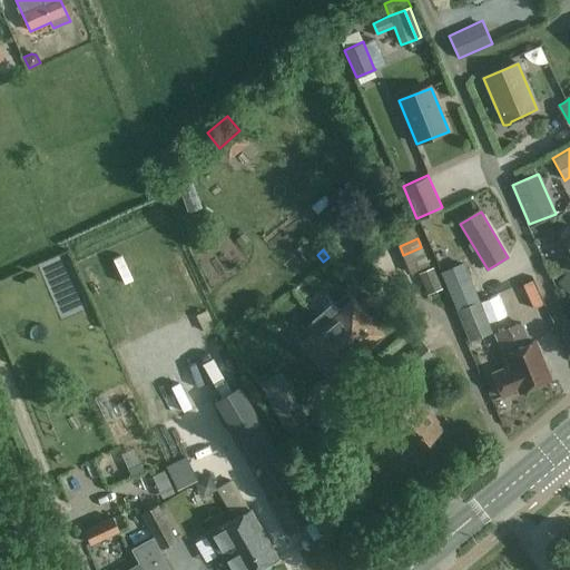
[(443,273),(458,310),(479,301),(464,264),(443,273)]
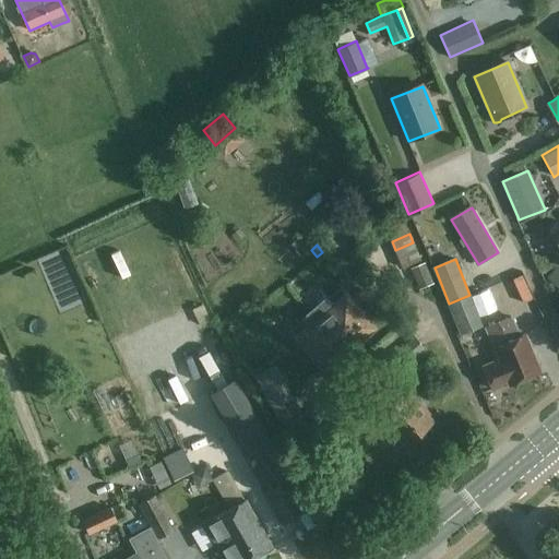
[(433,282),(425,261),(411,266),(419,287),(433,282)]
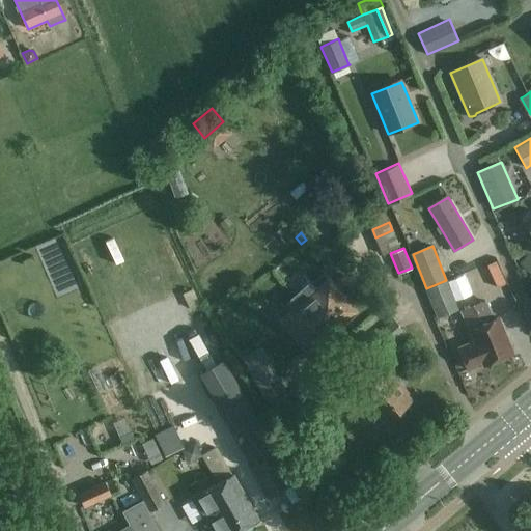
[(519,262),(528,271),(530,268),(530,251),(529,250),(519,262)]
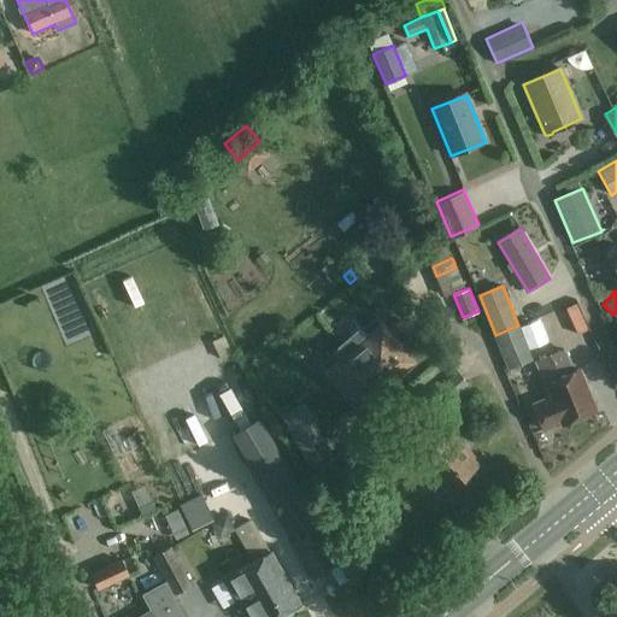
[(322,364),(328,371),(358,407),(412,360),(375,317),(322,364)]
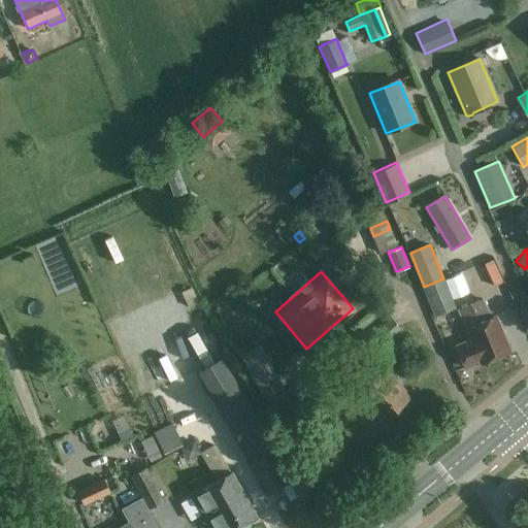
[(455,308),(443,278),(424,287),(436,316),(455,308)]
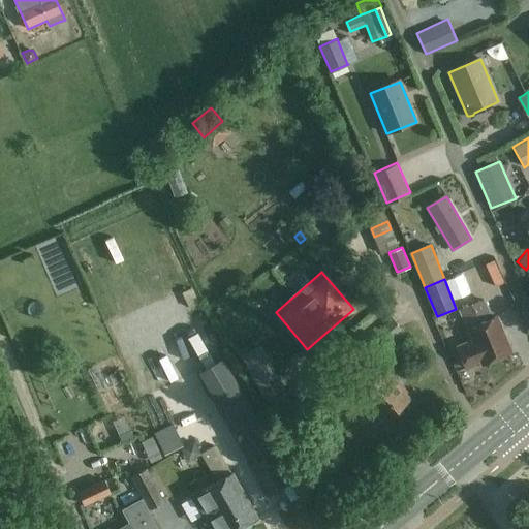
[(496,316),(492,318),(484,300),(472,306),(460,310),(472,341),(457,347),(466,368),(481,362),(481,363),(510,351),(496,316)]
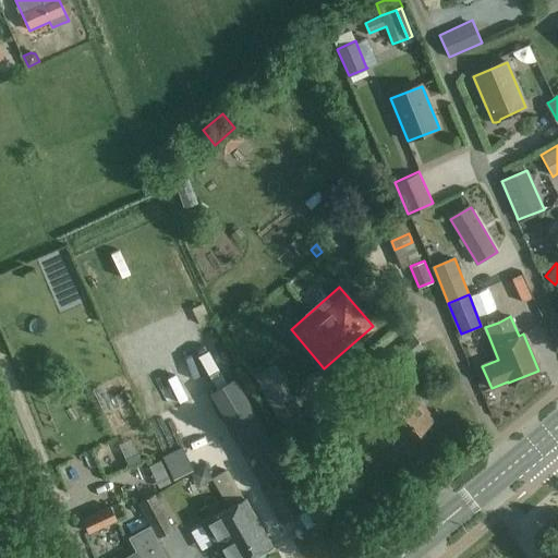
[(304,421),(276,363),(256,373),(284,431),(304,421)]
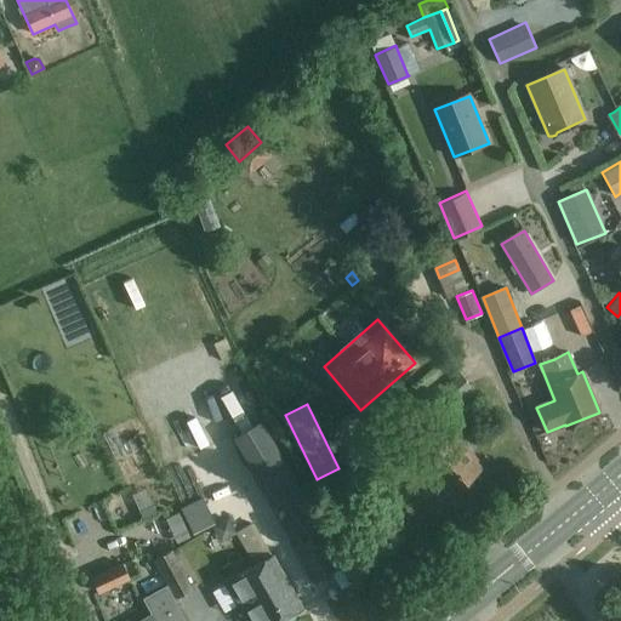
[(423,459),(453,493),(479,469),(473,463),(477,460),(454,433),(453,434),(439,420),(428,428),(442,444),(423,459)]
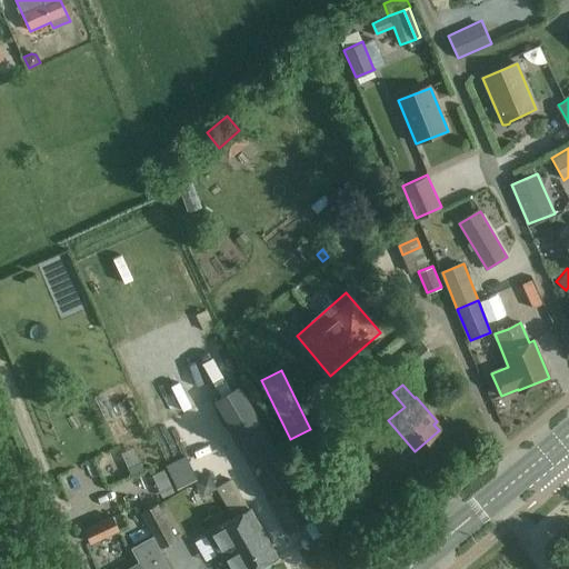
[(238,389),(216,401),(271,498),(291,487),(295,485),(238,389)]
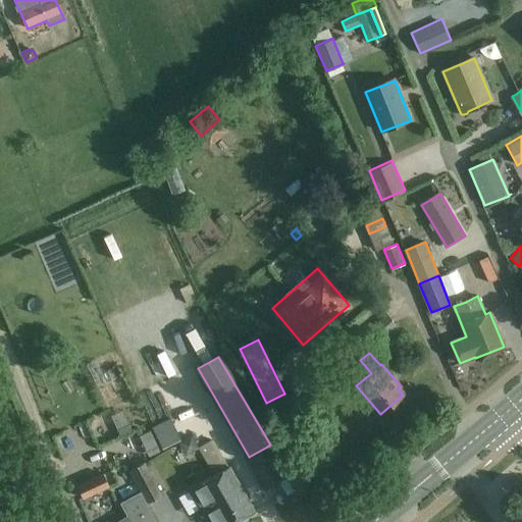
[(194,370),(167,380),(174,400),(201,389),(194,370)]
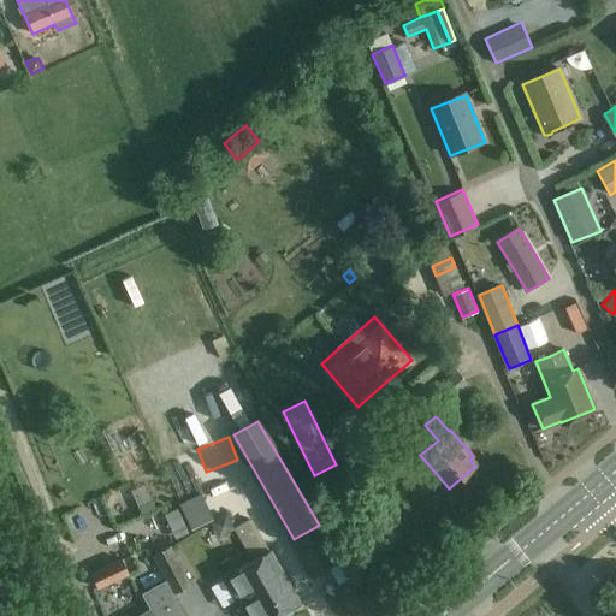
[(142,514),(155,508),(152,499),(138,505),(142,514)]
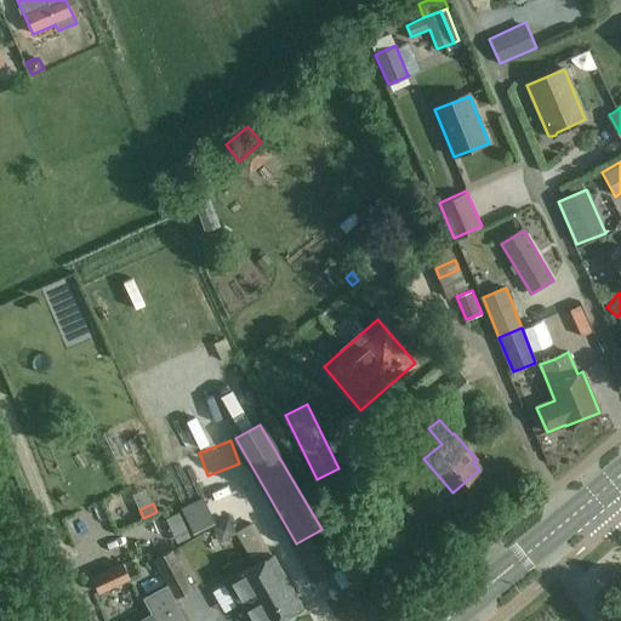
[(296,543),(292,545),(312,580),(337,565),(318,531),(296,543)]
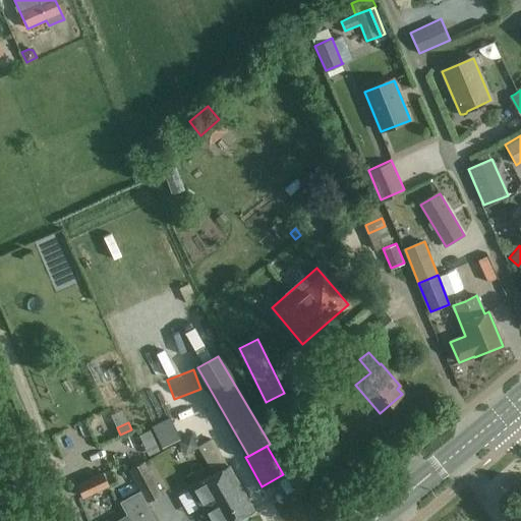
[(162,493),(145,459),(128,468),(146,501),(162,493)]
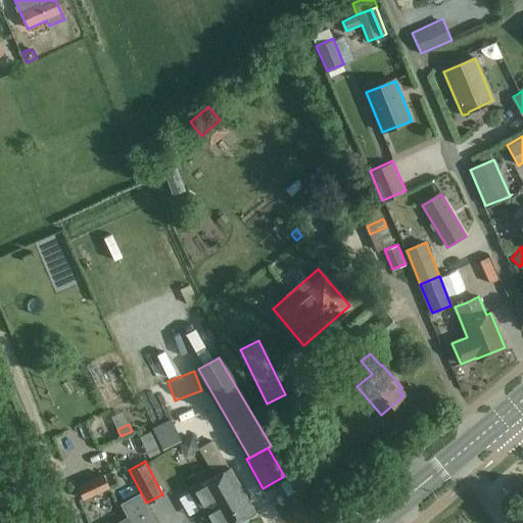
[(230,468),(214,477),(239,520),(254,511),(230,468)]
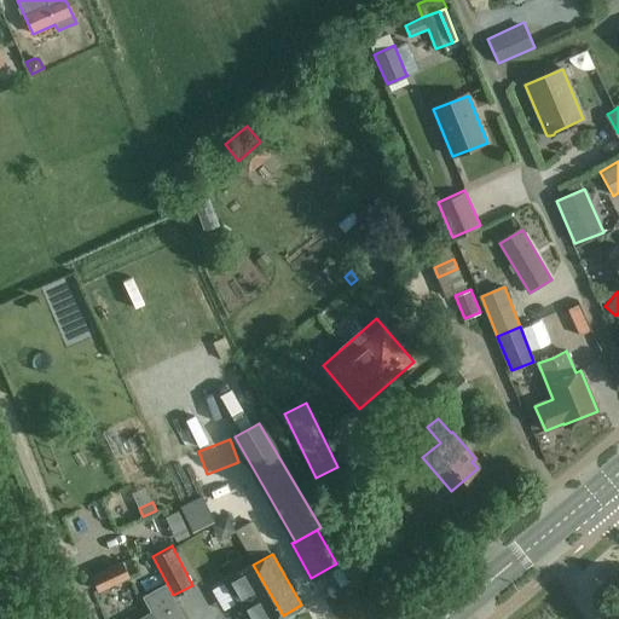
[(98,589),(128,574),(122,561),(92,576),(98,589)]
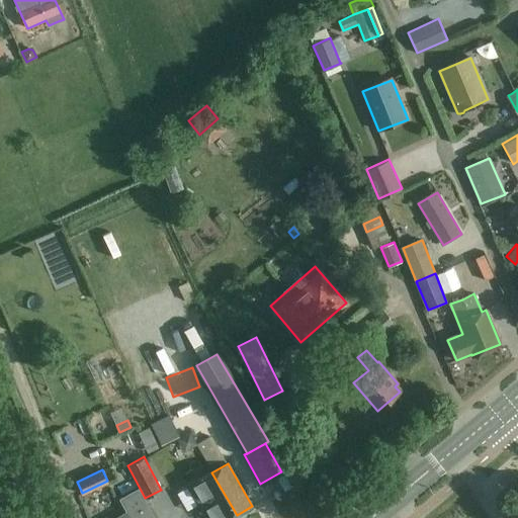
[(211,472),(188,487),(197,504),(198,504),(205,517),(232,517),(237,515),(211,472)]
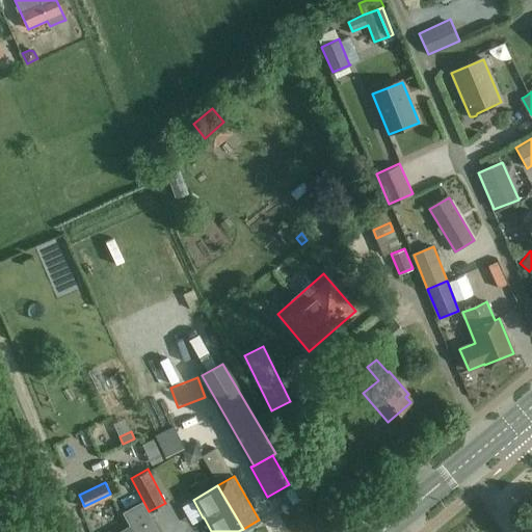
[(141,501),(122,512),(133,531),(156,531),(158,531),(141,501)]
